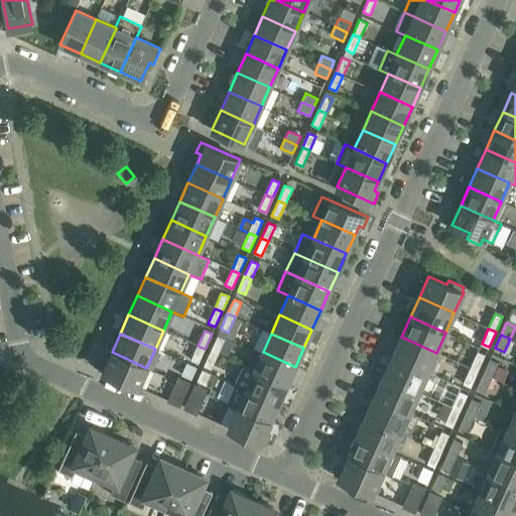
[(224,340),(217,337),(211,351),(218,355),(219,352),(224,340)]
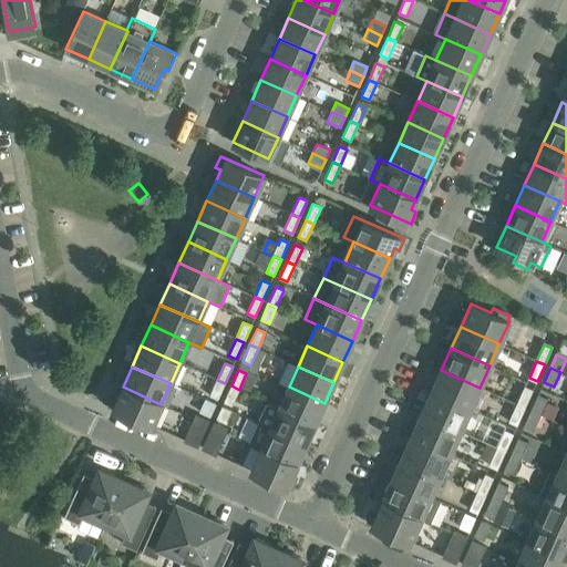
[(431,392),(470,409),(480,388),(441,370),(431,392)]
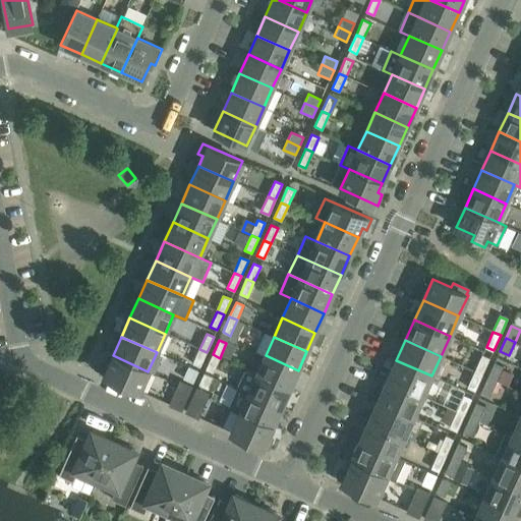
[(226,343),(221,355),(230,359),(235,347),(226,343)]
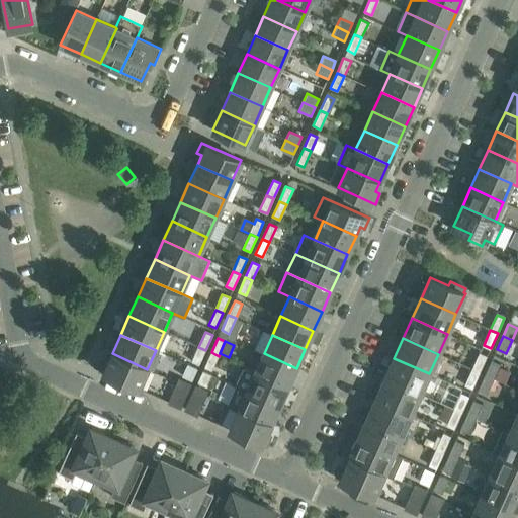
[(191,362),(198,365),(205,350),(198,347),(191,362)]
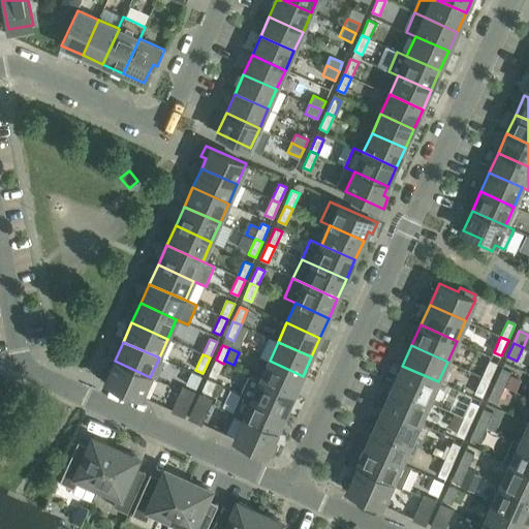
[(209,376),(216,379),(223,364),(216,360),(209,376)]
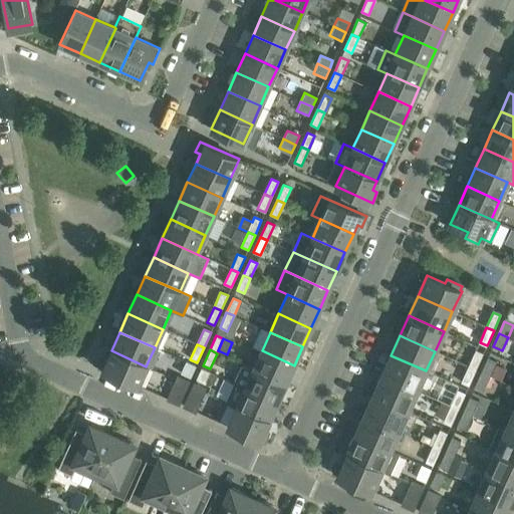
[(102,357),(98,368),(138,386),(146,366),(111,350),(107,359),(102,357)]
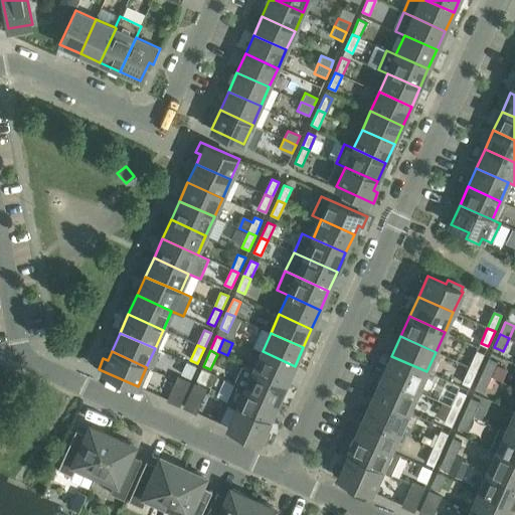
[(253,370),(286,384),(295,366),(263,351),(253,370)]
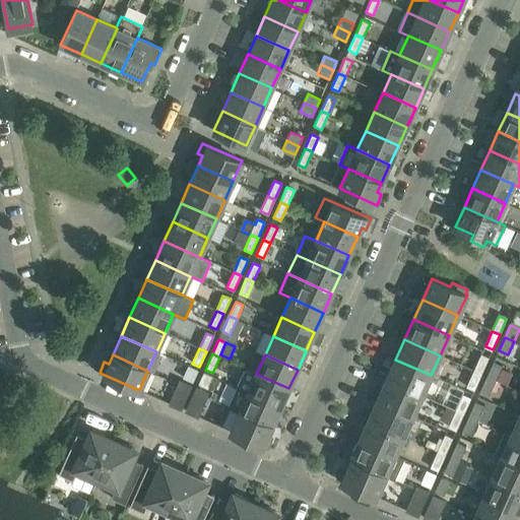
[(489,360),(480,355),(474,371),(481,375),(489,360)]
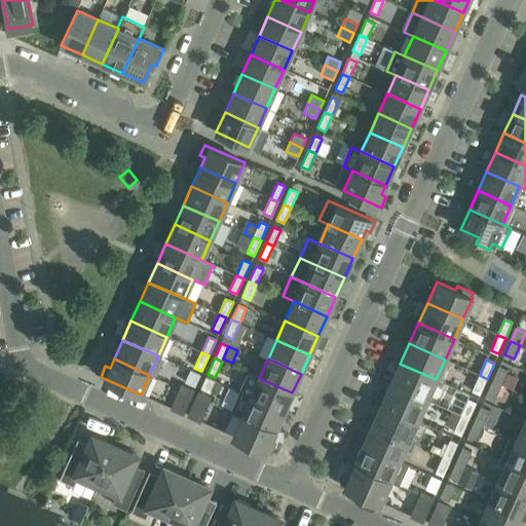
[(390,384),(426,400),(436,379),(400,364),(390,384)]
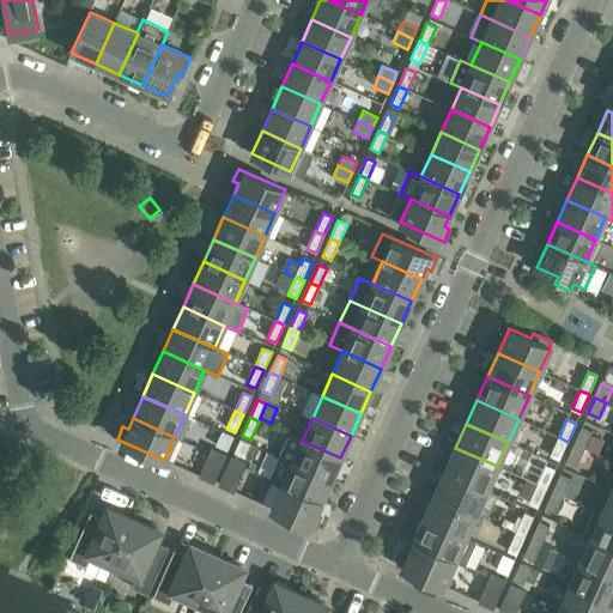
[(590,435),(581,430),(574,444),(584,449),(590,435)]
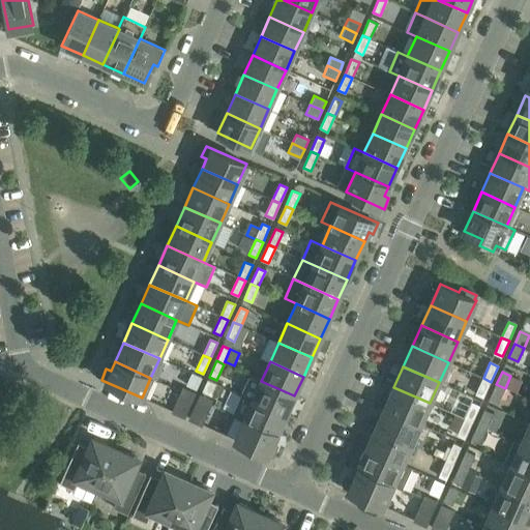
[(193,374),(186,385),(196,390),(202,378),(193,374)]
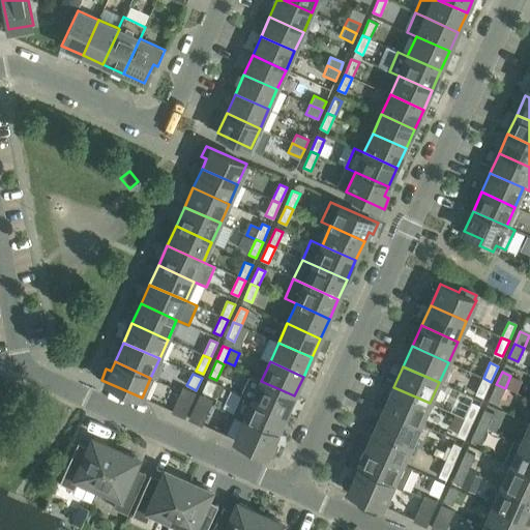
[(241,395),(253,401),(286,415),(294,395),(261,381),(249,376),(241,395)]
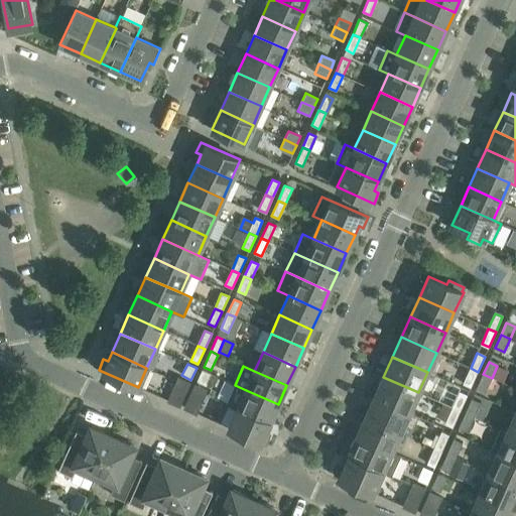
[(464,383),(471,387),(478,372),(471,368),(464,383)]
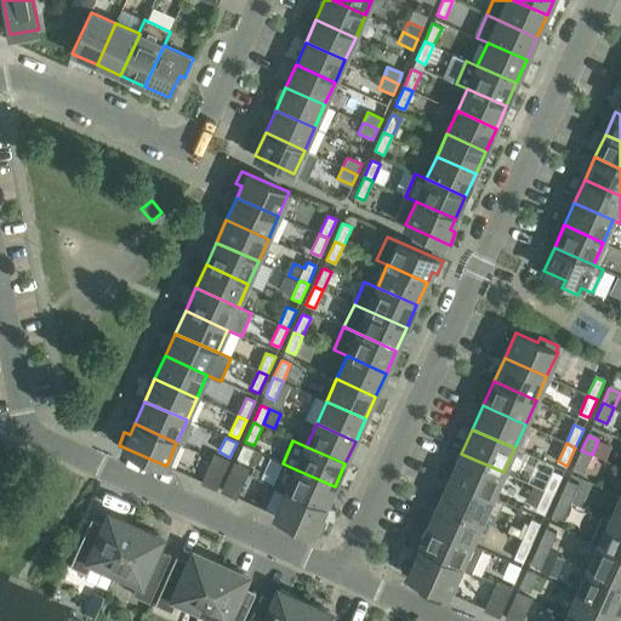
[(254,450),(243,445),(237,460),(248,465),(254,450)]
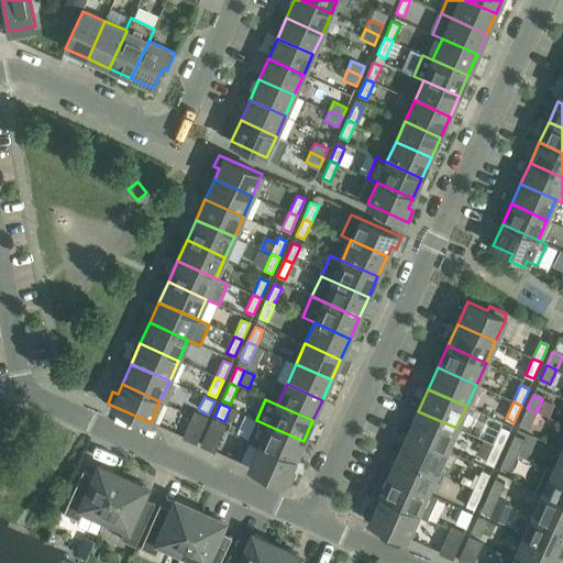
[(520,423),(530,428),(537,412),(527,408),(520,423)]
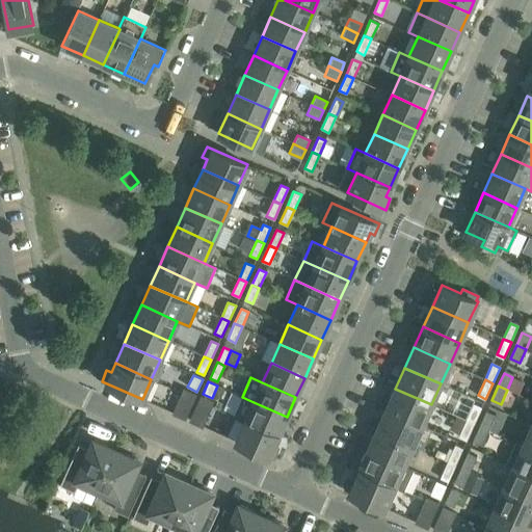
[(386,409),(422,425),(431,404),(395,389),(386,409)]
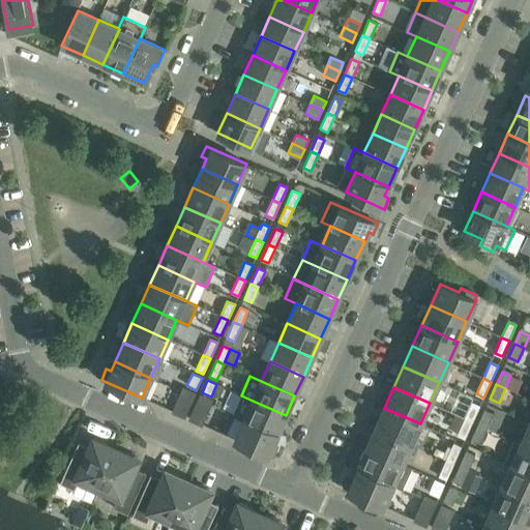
[(183,388),(173,412),(184,417),(195,393),(183,388)]
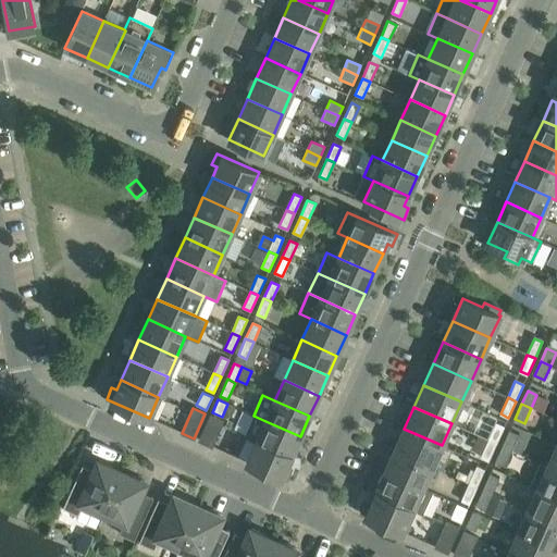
[(210,416),(199,441),(211,446),(222,421),(210,416)]
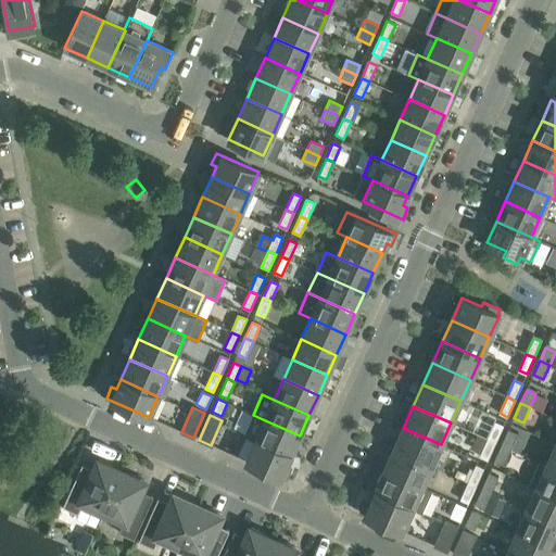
[(256,440),(291,456),(300,436),(265,420),(256,440)]
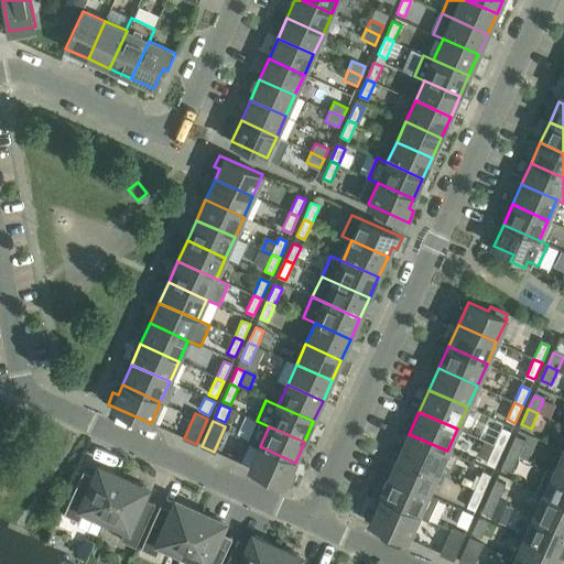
[(510,433),(502,430),(495,446),(502,449),(510,433)]
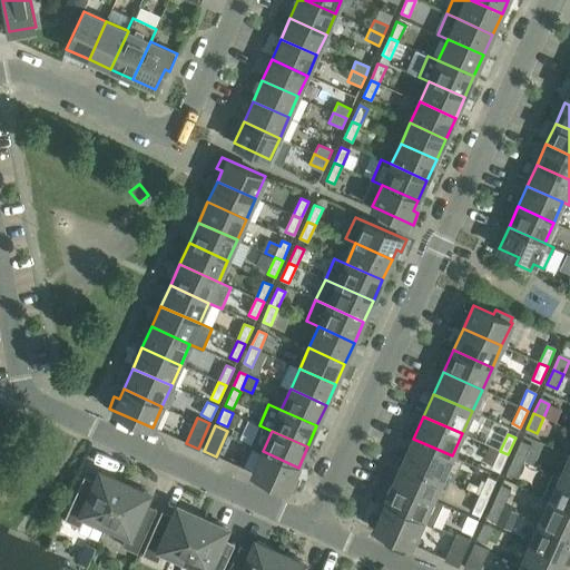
[(403,461),(442,478),(452,455),(413,439),(403,461)]
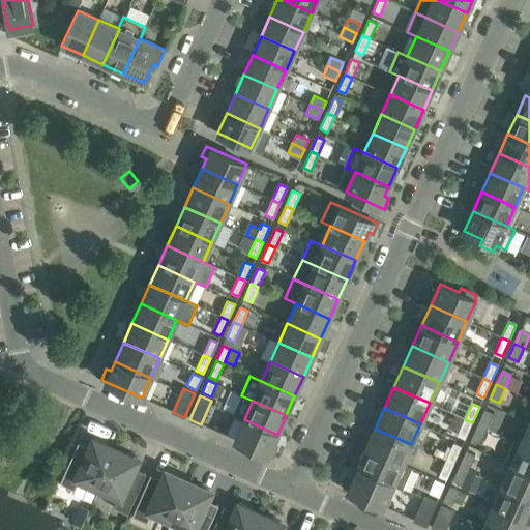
[(493,416),(483,412),(477,425),(487,430),(493,416)]
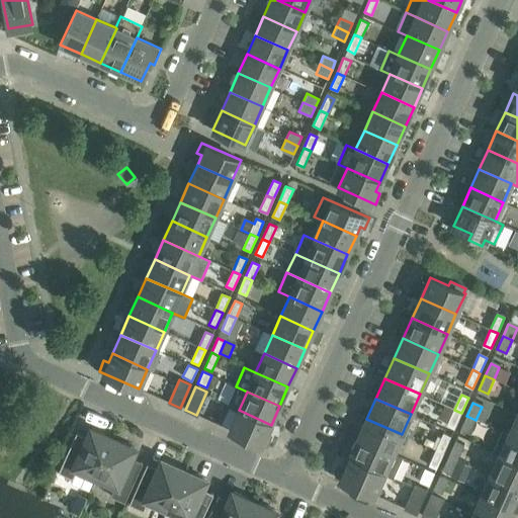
[(271,436),(267,434),(271,425),(239,410),(230,430),(266,446),(271,436)]
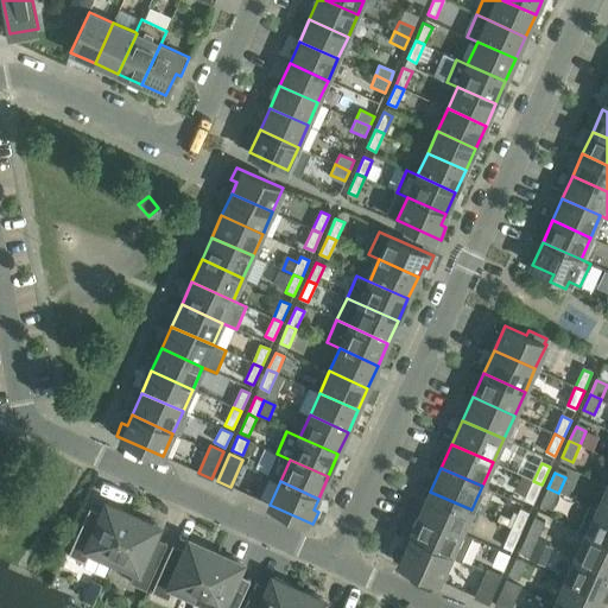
[(525,499),(533,502),(542,485),(533,481),(525,499)]
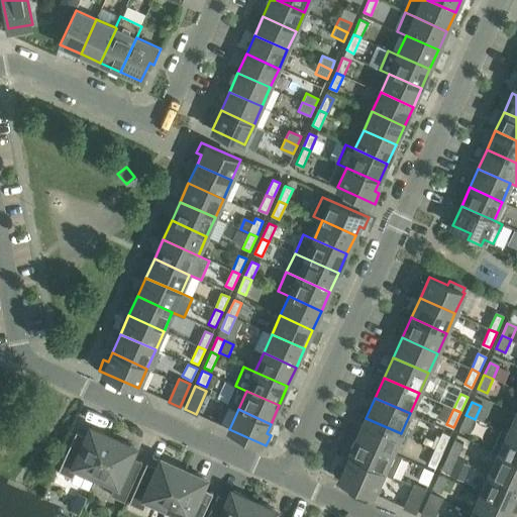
[(508,433),(516,437),(516,413),(516,414),(508,433)]
